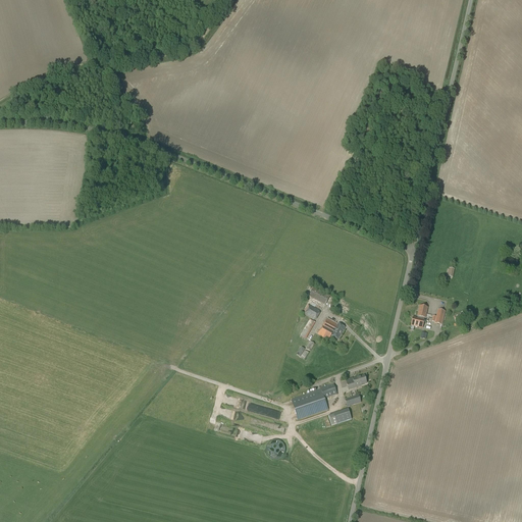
[(325,305),(330,296),(313,286),(308,297),(325,305)]
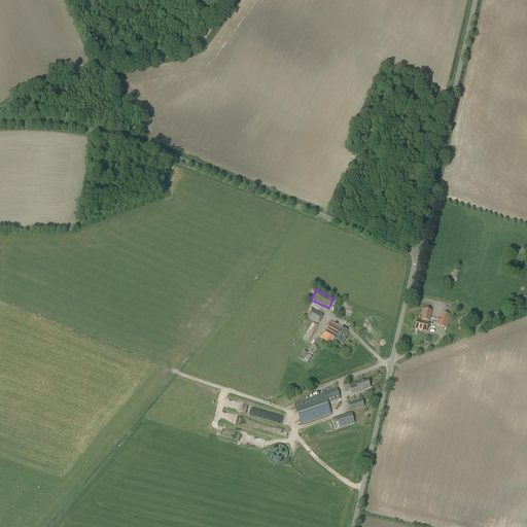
[(508,309),(521,305),(520,303),(521,303),(519,297),(514,299),(515,300),(506,303),(508,309)]
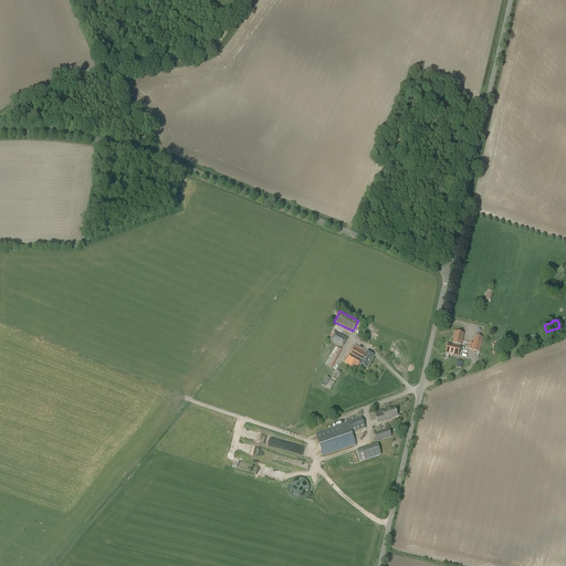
[(343,347),(347,339),(346,338),(346,337),(334,331),(328,341),(341,347),(342,346),(343,347)]
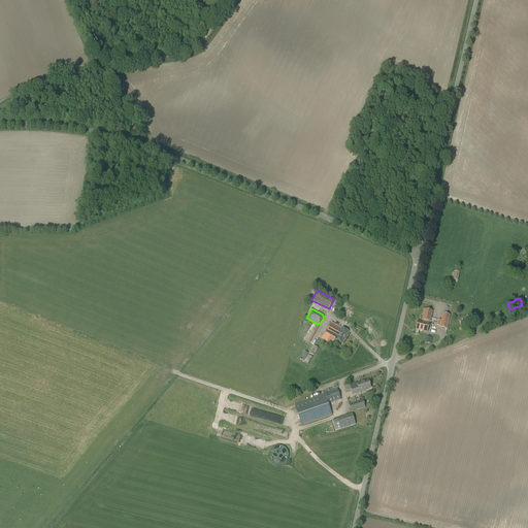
[(423,323),(428,324),(429,322),(431,311),(426,310),(423,323)]
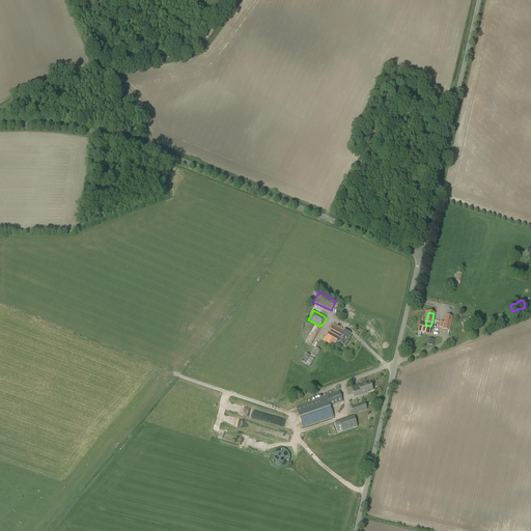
[(444,323),(450,324),(452,317),(445,315),(444,323)]
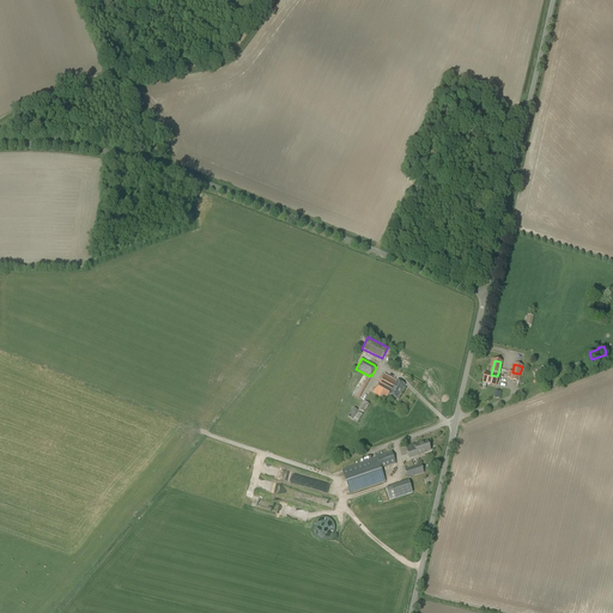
[(532,372),(535,380),(547,375),(545,368),(532,372)]
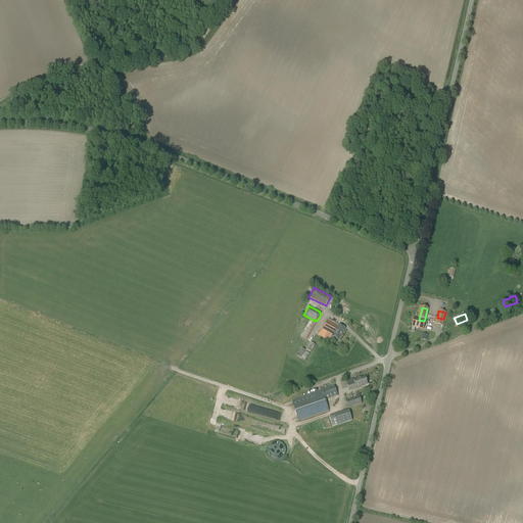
[(443,319),(437,318),(433,317),(432,323),(435,324),(442,326),(443,319)]
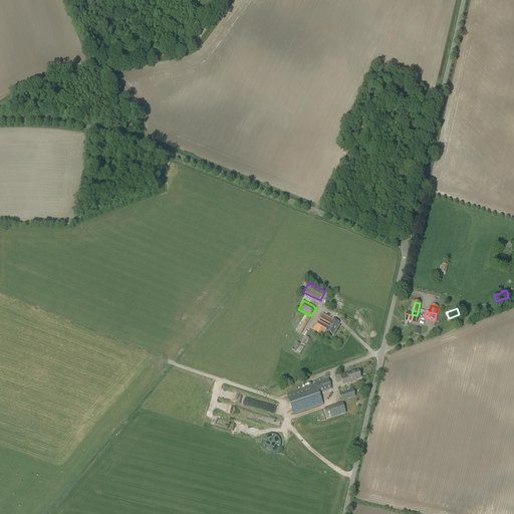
[(332,335),(339,323),(322,313),(312,329),(323,335),(325,331),(332,335)]
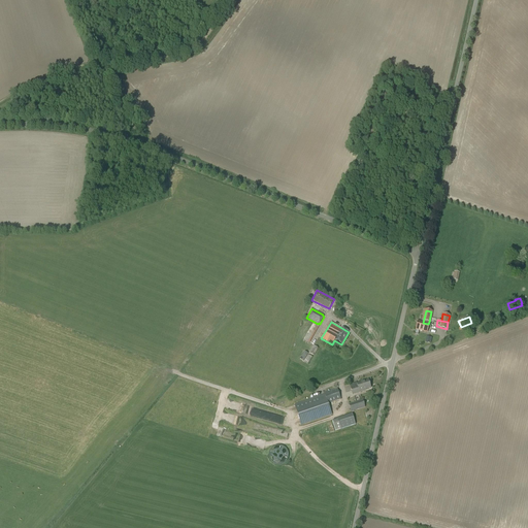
[(428,324),(423,323),(418,322),(416,330),(426,332),(428,324)]
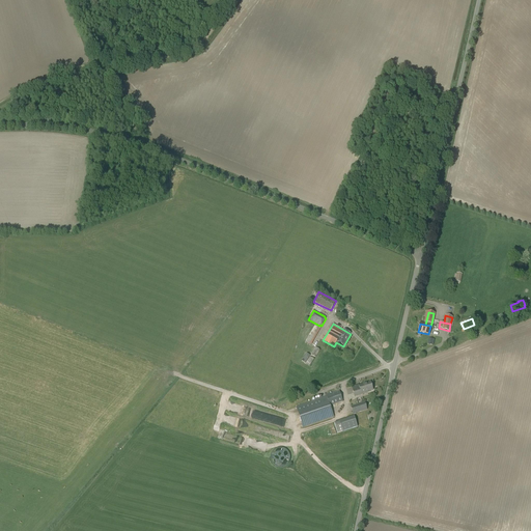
[(311,345),(320,329),(315,326),(305,342),(311,345)]
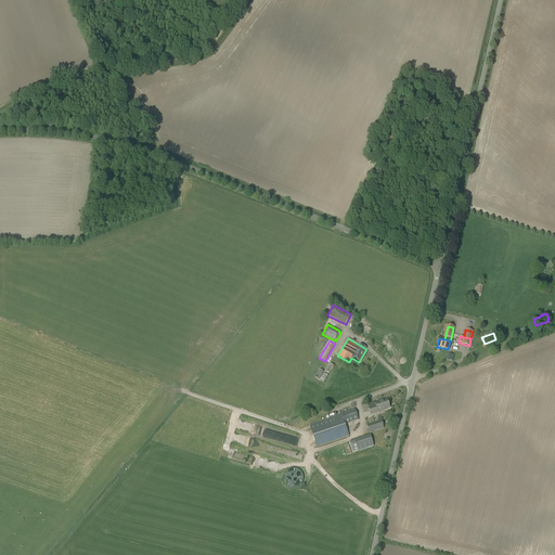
[(330,374),(335,366),(330,363),(324,371),(330,374)]
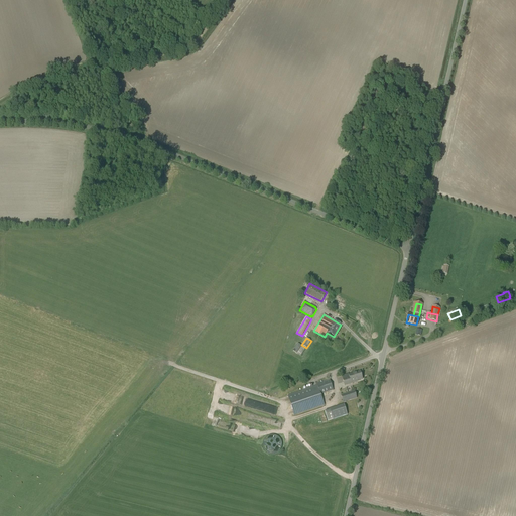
[(296,353),(301,346),(297,343),(293,351),(296,353)]
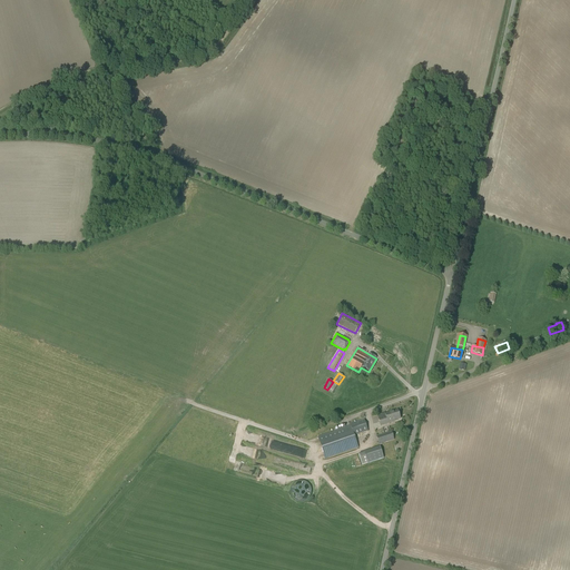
[(333,393),(337,386),(333,383),(327,390),(333,393)]
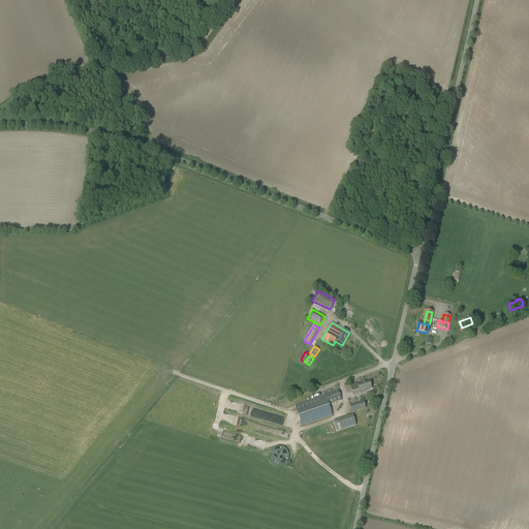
[(353,395),(372,390),(369,380),(358,384),(358,386),(351,389),(353,395)]
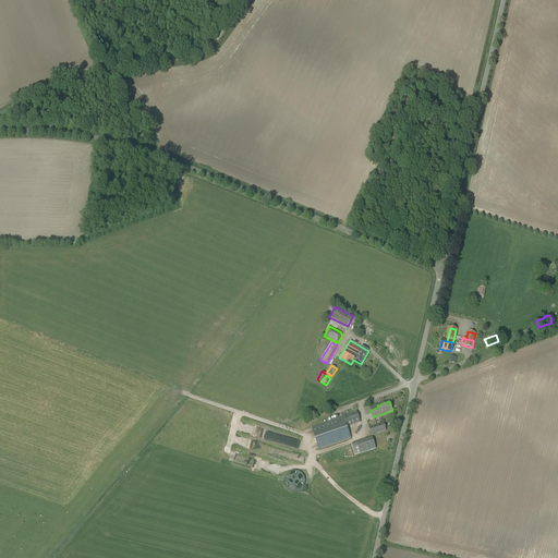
[(318,449),(351,438),(347,427),(360,422),(356,411),(342,415),(343,417),(311,428),(318,449)]
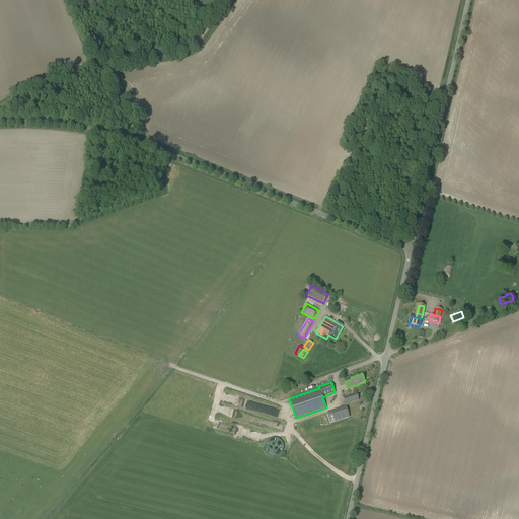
[(345,404),(359,400),(356,393),(343,397),(345,404)]
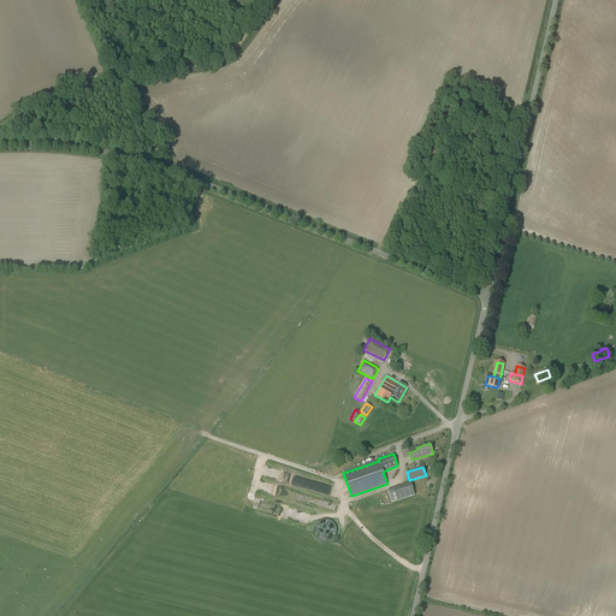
[(391,503),(414,496),(410,484),(388,491),(391,503)]
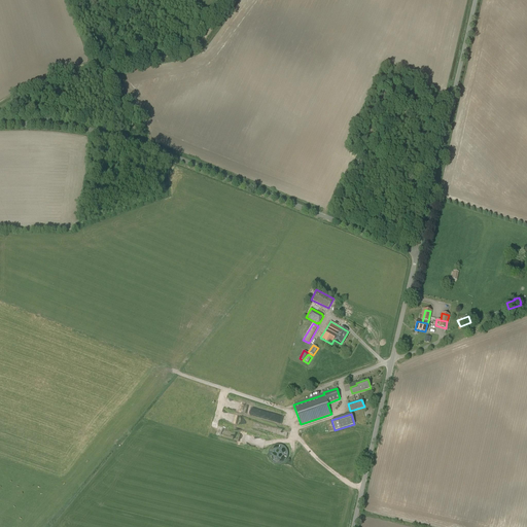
[(276,463),(278,463),(279,463),(281,463),(283,462),(284,461),(285,460),(286,459),(287,458),(287,456),(288,454),(288,453),(287,451),(287,450),(286,448),(285,447),(284,446),(283,445),(281,444),(279,444),(278,444),(276,444),(275,445),(273,445),(272,446),(271,448),(270,449),(269,450),(269,452),(269,454),(269,455),(269,457),(270,458),(271,460),(272,461),(273,462),(275,463),(276,463)]
